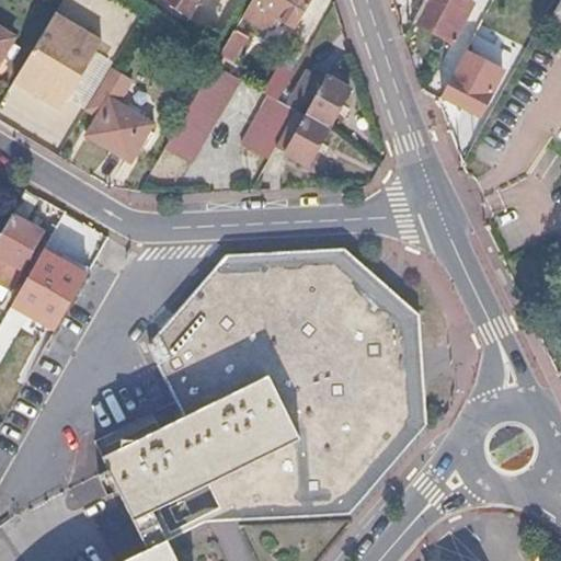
[(171,0),(195,15),(204,0),(171,0)]
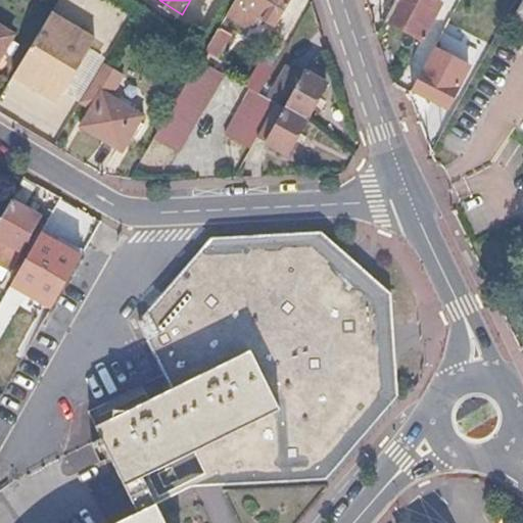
[(250,34),(259,17),(278,28),(293,0),(237,0),(236,3),(223,26),(242,37),(250,34)]
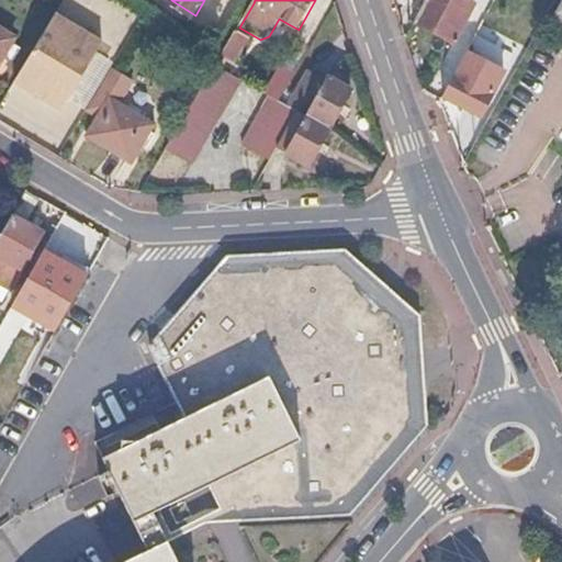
[(476,6),(467,0),(427,0),(416,23),(456,45),(476,6)]
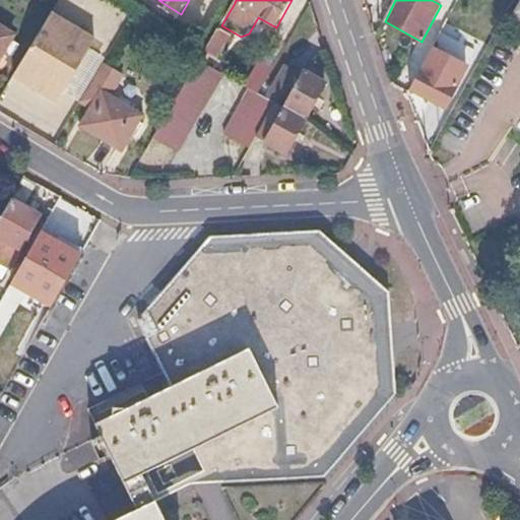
[(50,14),(13,75),(58,102),(94,41),(50,14)]
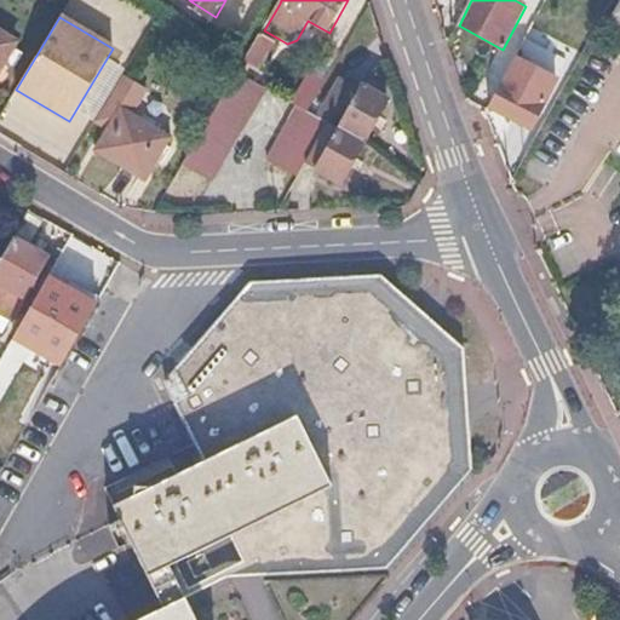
[(0,69),(16,42),(0,33),(0,69)]
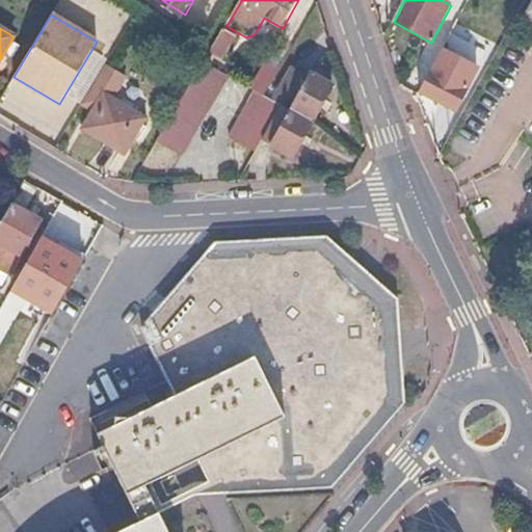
[(237,37),(224,29),(210,52),(223,60),(237,37)]
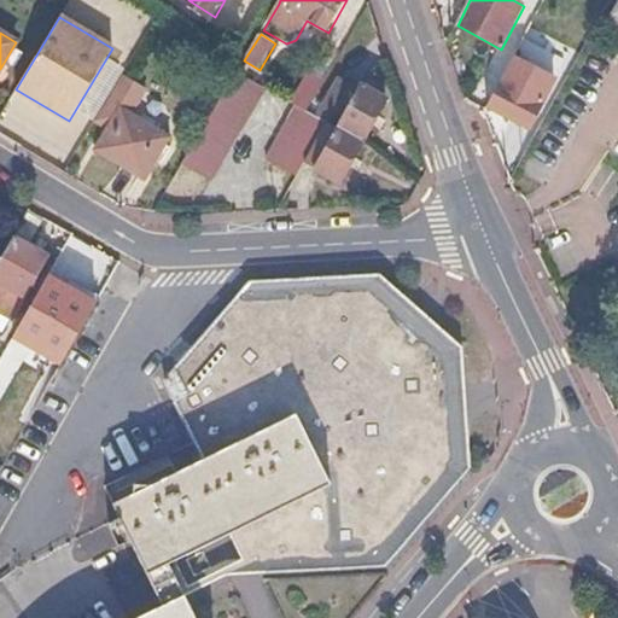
[(331,70),(313,60),(292,103),(299,108),(309,112),(331,70)]
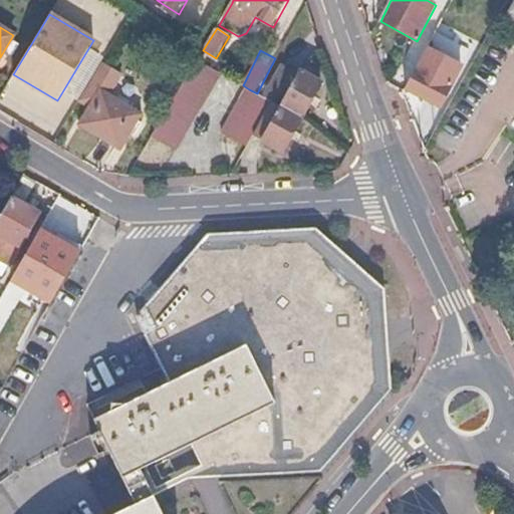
[(440,73),(419,63),(405,89),(442,108),(463,66),(447,57),(440,73)]
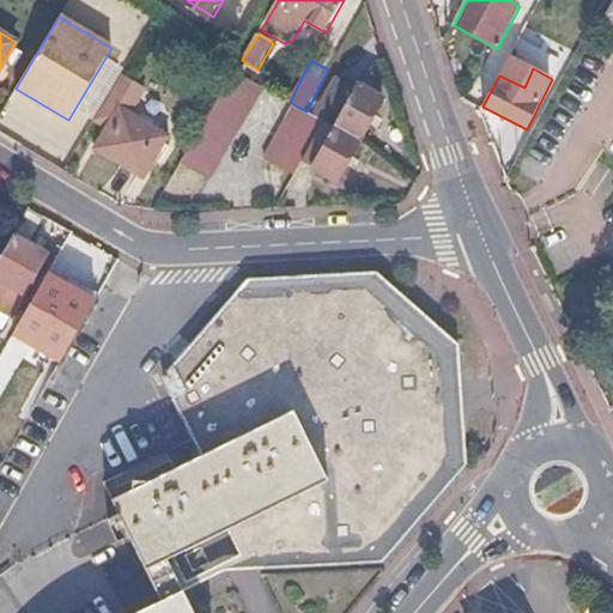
[(265,87),(236,72),(181,164),(207,180),(212,178),(265,87)]
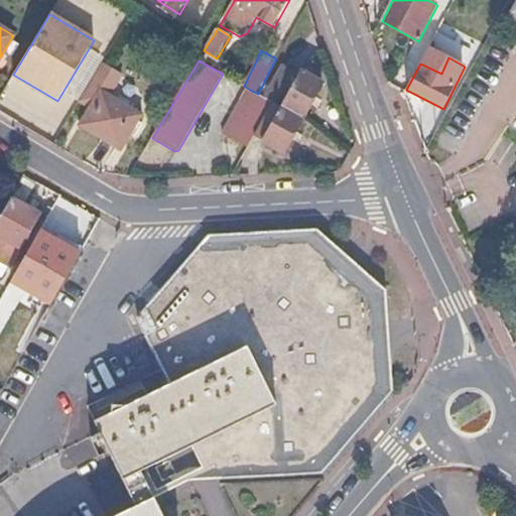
[(123,74),(105,62),(80,103),(92,110),(81,126),(121,151),(142,117),(109,98),(123,74)]
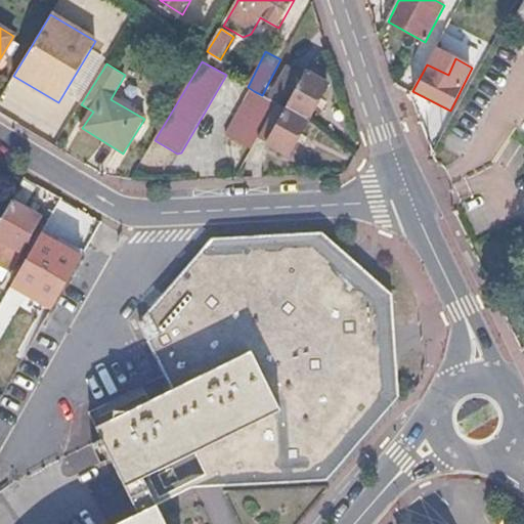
[(295,76),(285,71),(269,99),(279,104),(295,76)]
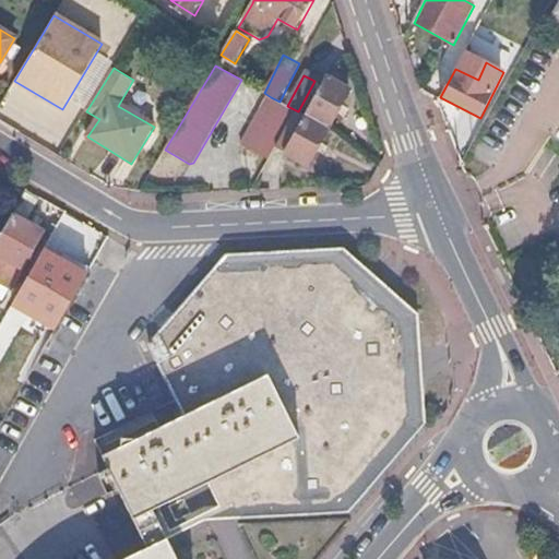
[(324,86),(314,81),(298,111),(330,128),(349,92),(328,80),(324,86)]
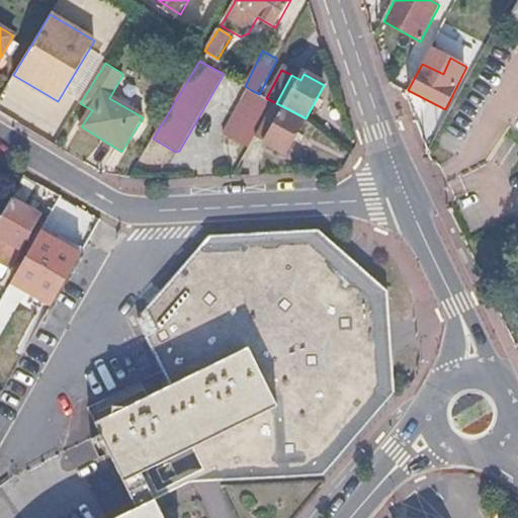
[(259,94),(251,90),(227,138),(251,150),(258,137),(276,103),(266,98),(259,94)]
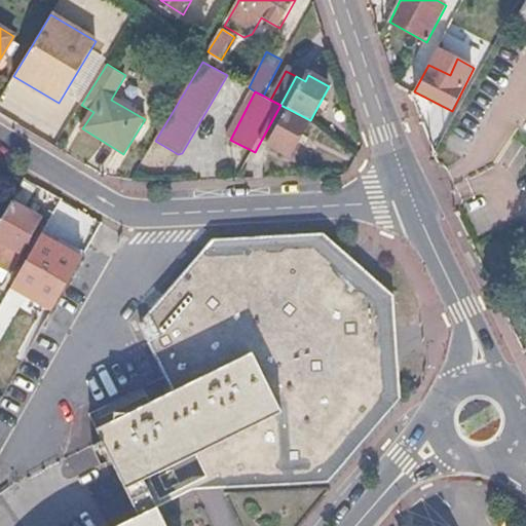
[(280,105),(262,139),(292,155),(310,120),(280,105)]
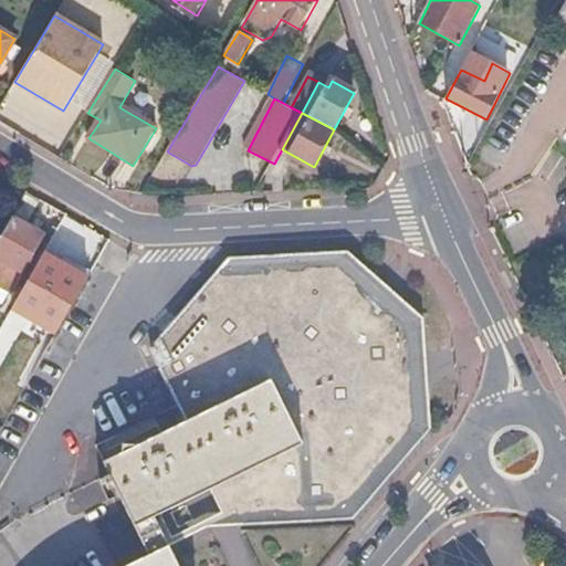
[(41,236),(11,219),(0,239),(0,286),(9,292),(41,236)]
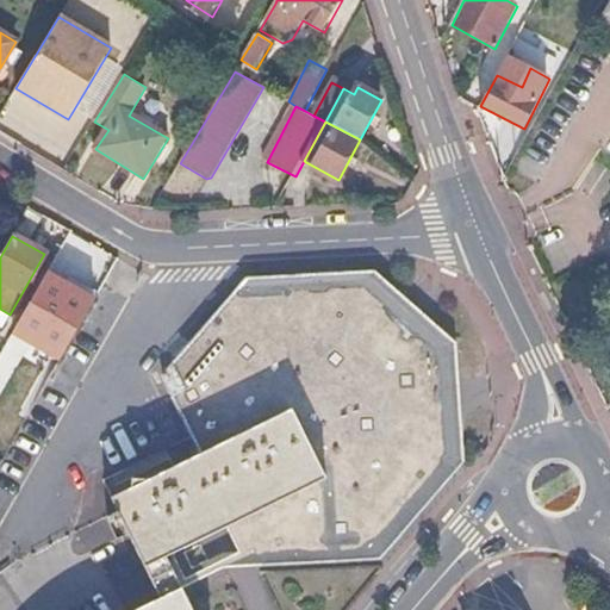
[(249,279),(238,293),(363,286),(437,353),(447,458),(369,548),(247,554),(248,566),(379,558),(462,462),(455,343),(375,272),(249,279)]
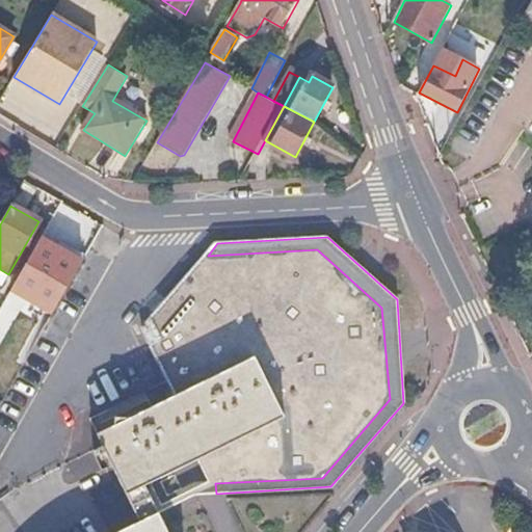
[(291,408),(201,452),(215,483),(322,478),(390,399),(381,308),(317,249),(208,256),(177,288),(141,331),(175,397),(263,355),(291,408)]
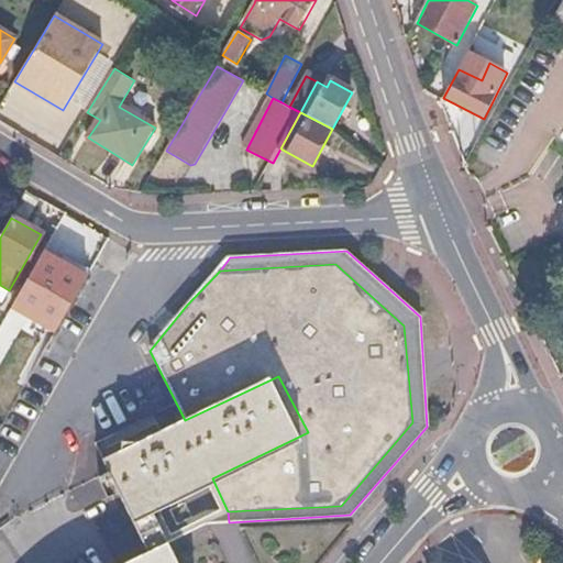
[(308,432),(278,376),(185,420),(106,459),(111,471),(148,551),(139,556),(125,562),(176,562),(169,549),(151,510),(212,478),(308,432)]
